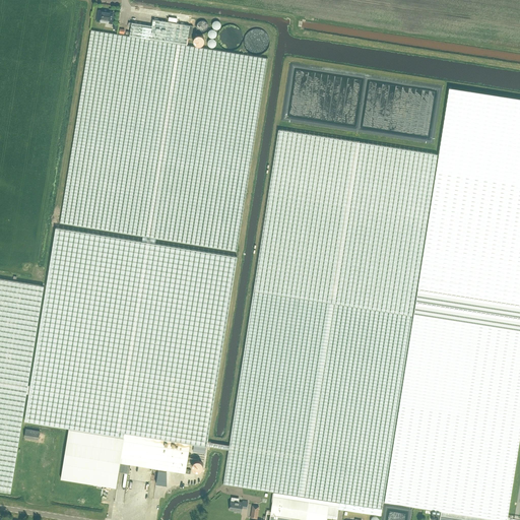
[(99,10),(98,18),(96,21),(105,22),(112,23),(114,14),(114,12),(111,12),(99,10)]
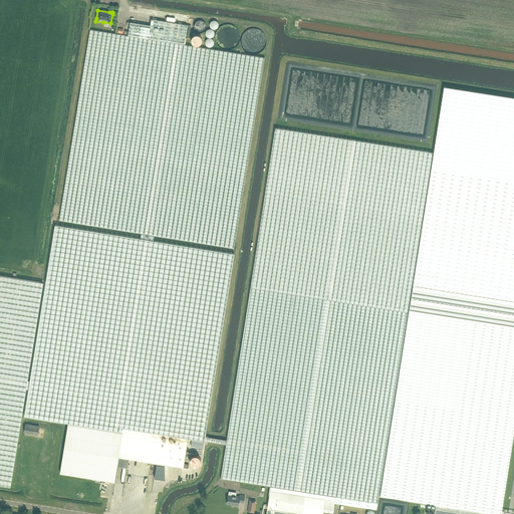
[(25,412),(25,416),(27,416),(68,423),(122,432),(123,428),(188,438),(204,440),(226,444),(227,440),(205,437),(223,325),(235,248),(234,248),(265,57),(185,44),(186,35),(189,35),(191,25),(188,25),(152,19),(151,25),(127,22),(126,26),(130,26),(129,35),(90,29),(59,220),(56,220),(46,283),(44,296),(25,412)]
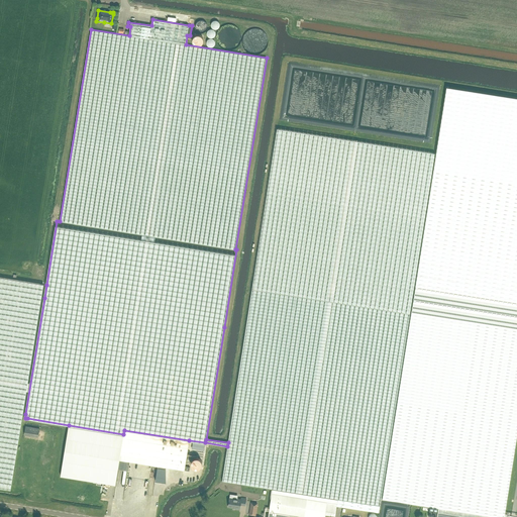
[(227,49),(228,49),(229,49),(230,49),(231,49),(232,49),(234,49),(235,48),(236,48),(236,47),(237,46),(238,46),(239,45),(240,44),(240,43),(241,42),(241,41),(241,40),(242,39),(242,38),(242,37),(242,36),(242,35),(241,34),(241,32),(241,31),(240,30),(239,29),(238,28),(237,27),(236,26),(235,25),(234,25),(232,25),(231,24),(230,24),(229,24),(228,24),(227,24),(226,25),(225,25),(224,25),(223,26),(222,26),(221,27),(220,28),(220,29),(219,30),(218,30),(218,31),(217,32),(217,34),(217,35),(217,36),(217,37),(217,38),(217,39),(217,40),(217,41),(218,42),(218,43),(219,44),(220,45),(220,46),(221,46),(222,47),(223,48),(224,48),(225,49),(226,49),(227,49)]
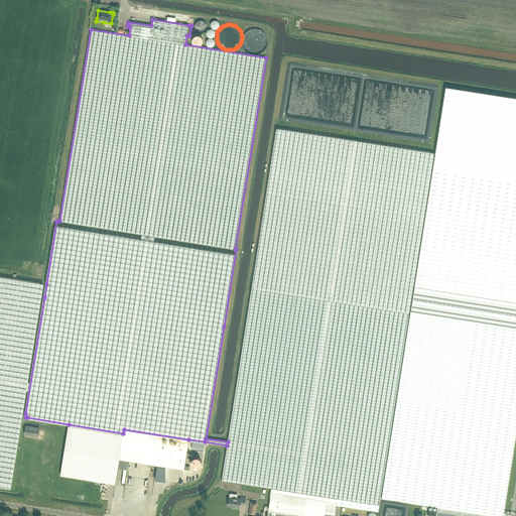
[(253,53),(254,53),(255,53),(256,53),(257,53),(258,53),(259,53),(260,52),(261,52),(262,51),(263,50),(264,50),(265,49),(265,48),(266,47),(267,46),(267,45),(267,44),(268,43),(268,42),(268,41),(268,40),(268,39),(267,37),(267,36),(267,35),(266,34),(265,33),(264,32),(263,31),(262,30),(261,30),(260,29),(259,29),(258,28),(257,28),(256,28),(255,28),(254,28),(253,28),(252,28),(251,29),(250,29),(249,30),(248,30),(247,31),(246,32),(245,33),(244,34),(244,35),(243,36),(243,37),(243,39),(242,40),(242,41),(242,42),(243,43),(243,44),(243,45),(244,46),(244,47),(245,48),(245,49),(246,50),(247,50),(248,51),(249,52),(250,52),(251,53),(252,53),(253,53)]
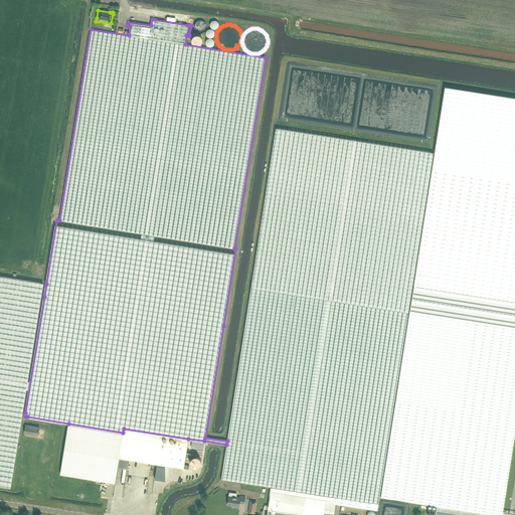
[(192,39),(192,40),(192,41),(192,42),(193,42),(193,43),(194,43),(194,44),(195,44),(196,45),(197,45),(198,45),(199,44),(200,44),(201,43),(201,42),(202,42),(202,41),(202,40),(202,39),(202,38),(202,37),(202,36),(201,36),(200,35),(199,34),(198,34),(197,34),(196,34),(195,34),(194,35),(193,35),(193,36),(192,37),(192,38),(192,39)]
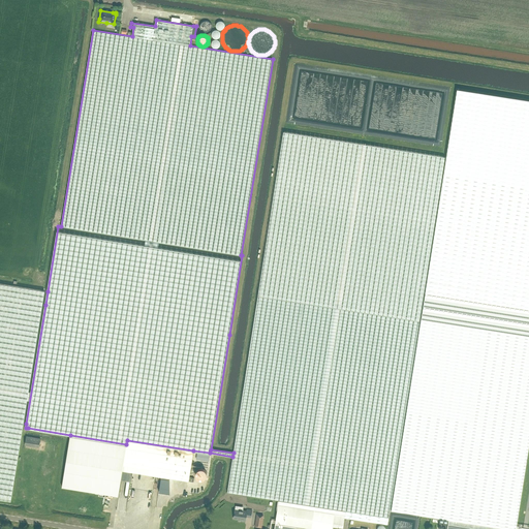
[(528,99),(457,89),(443,175),(421,320),(410,386),(391,510),(448,520),(509,528),(515,528),(518,516),(528,442),(528,99)]
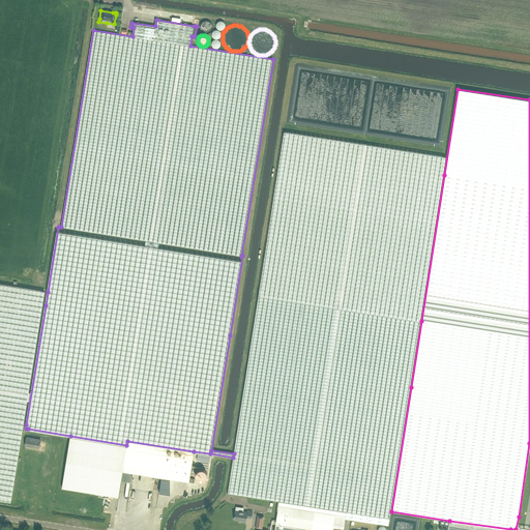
[(233,458),(228,493),(280,500),(346,510),(389,518),(420,321),(445,156),(284,131),(259,296),(234,453),(233,458)]
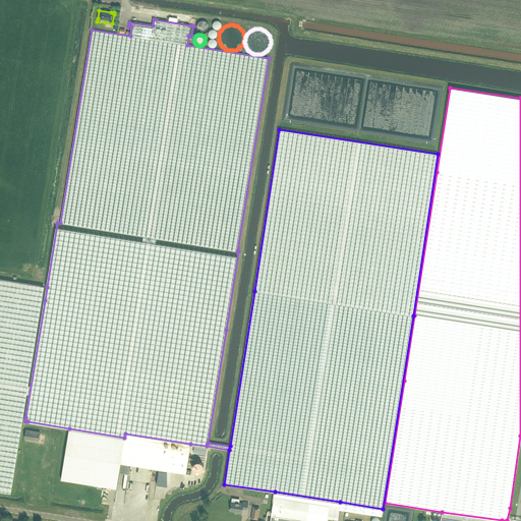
[(0,490),(10,493),(22,420),(26,394),(27,386),(44,286),(43,286),(0,279),(0,490)]
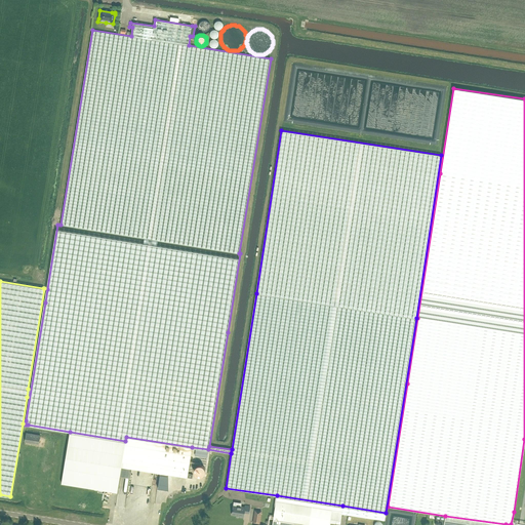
[(25,441),(21,466),(31,468),(30,478),(62,483),(98,489),(97,491),(105,492),(105,490),(117,492),(120,476),(130,477),(131,469),(154,472),(160,473),(165,474),(167,474),(188,477),(188,473),(190,465),(192,465),(193,460),(190,460),(192,447),(126,437),(125,441),(70,432),(28,425),(27,433),(40,435),(39,444),(25,441)]
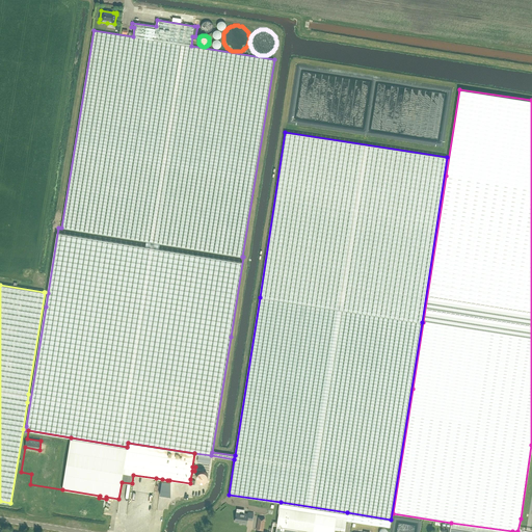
[(27,439),(25,447),(40,450),(41,441),(27,439)]
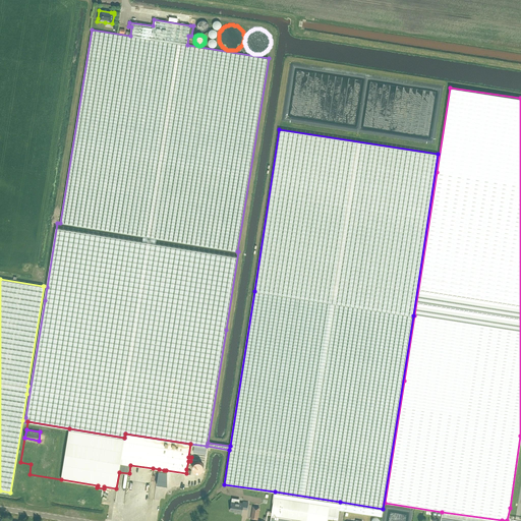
[(193,461),(197,472),(206,469),(201,458),(193,461)]
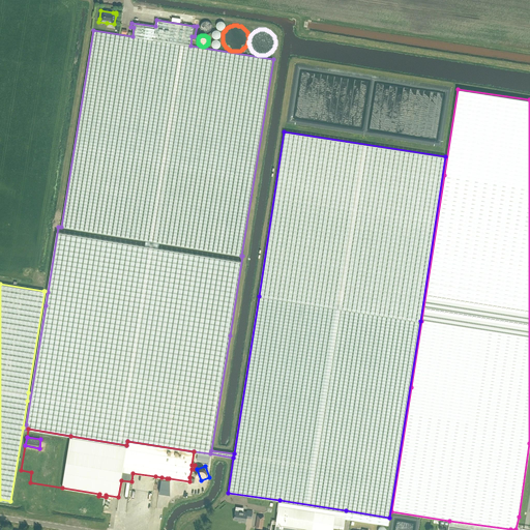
[(389,518),(346,510),(280,500),(275,524),(274,529),(332,529),(333,526),(344,527),(345,518),(388,524),(389,518)]
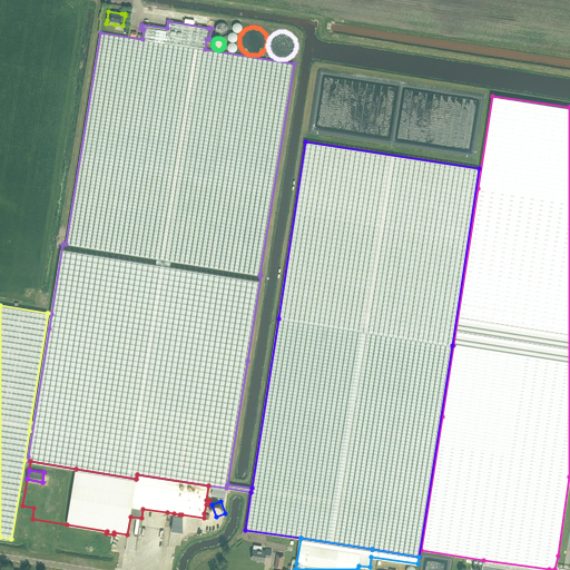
[(266,550),(253,548),(252,558),(259,559),(259,560),(264,561),(265,556),(271,557),(272,549),(266,549),(266,550)]
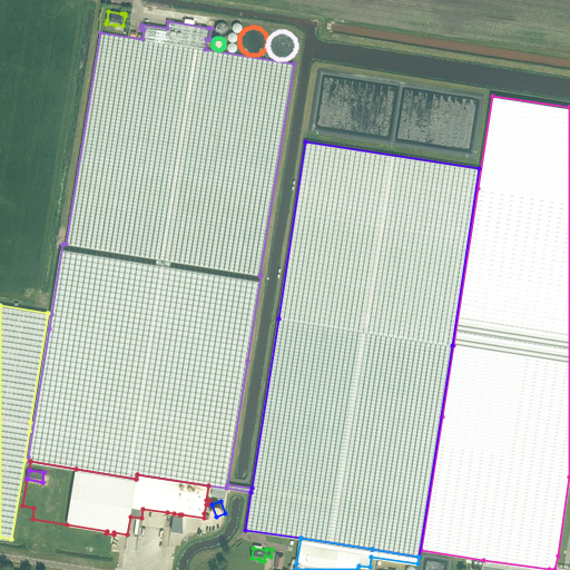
[(478,569),(481,569),(482,560),(474,559),(472,569),(478,569)]
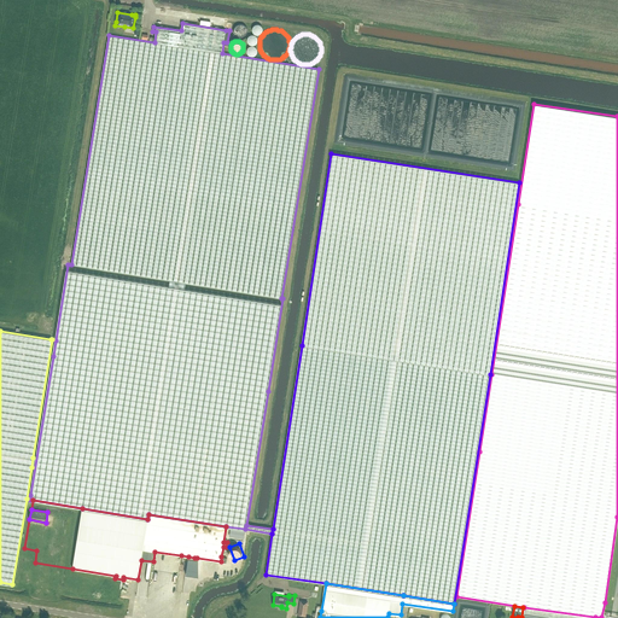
[(595,617),(524,607),(523,616),(522,617),(595,617)]
